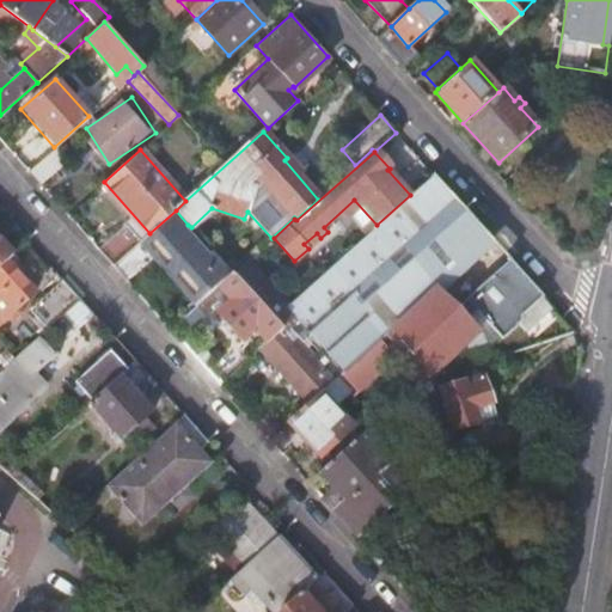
[(491,239),(434,175),(286,306),(294,317),(300,324),(320,347),(335,361),(343,371),(491,239)]
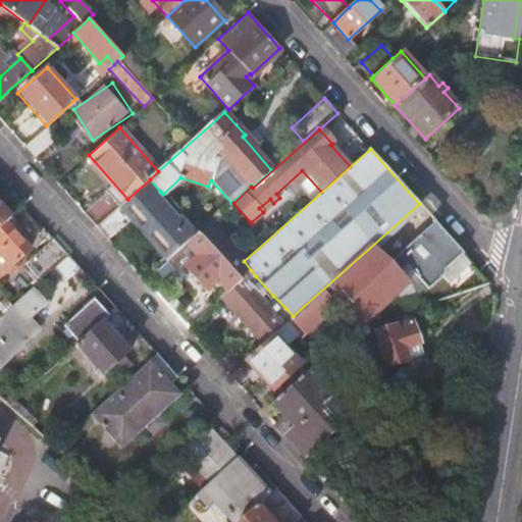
[(121,204),(96,226),(108,240),(135,215),(171,256),(198,232),(180,214),(177,217),(157,195),(160,192),(150,179),(127,199),(121,204)]
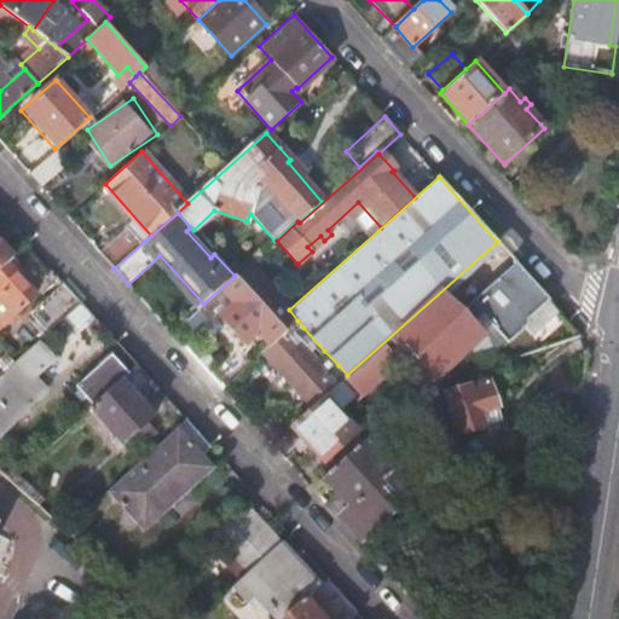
[(144,242),(128,226),(99,252),(114,268),(144,242)]
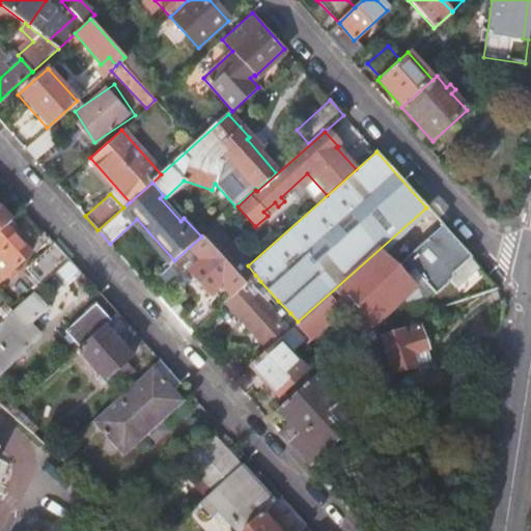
[(0,230),(10,222),(0,210),(0,230)]
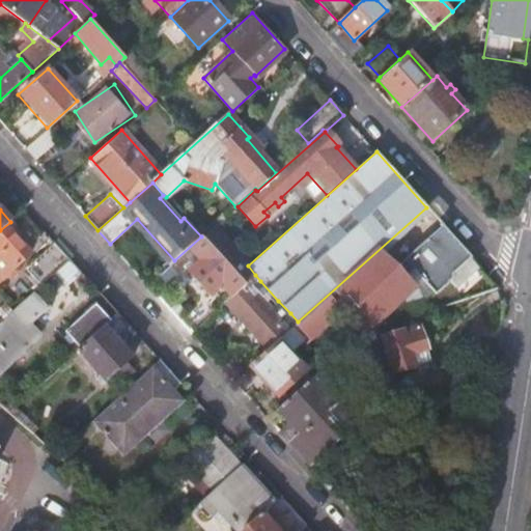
[(24,239),(11,224),(0,234),(0,278),(6,273),(10,277),(19,270),(16,266),(29,253),(20,242),(24,239)]
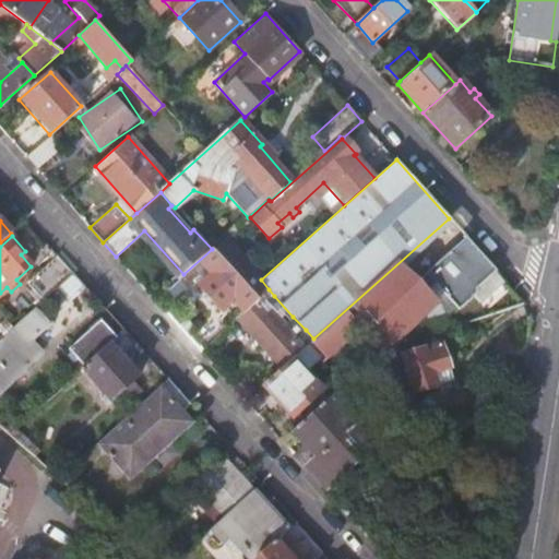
[(466,237),(416,281),(427,293),(435,285),(459,308),(474,296),(490,312),(524,301),(466,237)]
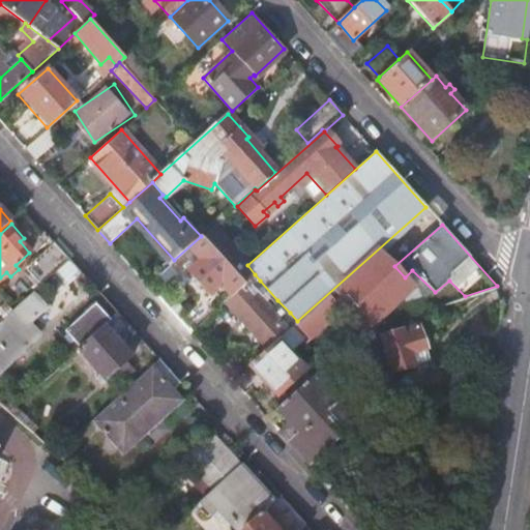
[(213,228),(202,237),(243,284),(255,274),(247,265),(226,240),(224,242),(213,228)]
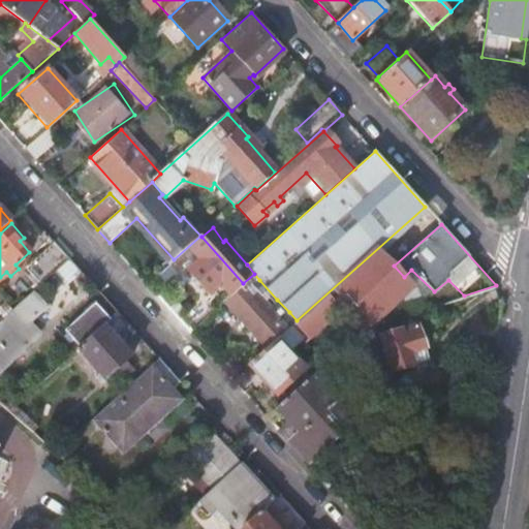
[(228,297),(243,283),(201,237),(200,236),(174,259),(169,263),(177,272),(190,260),(186,256),(191,252),(198,259),(187,270),(210,296),(220,286),(228,297)]
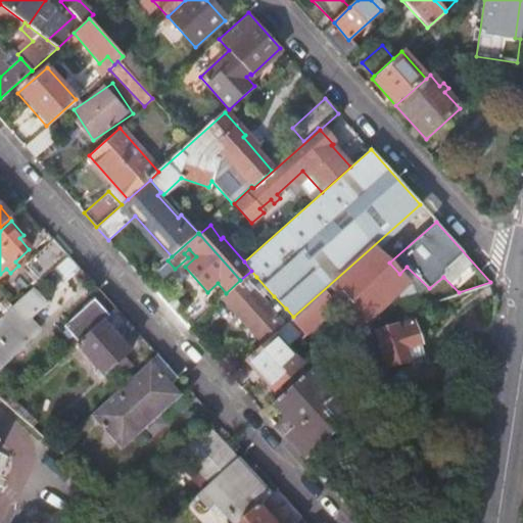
[(68,255),(52,238),(24,265),(39,281),(68,255)]
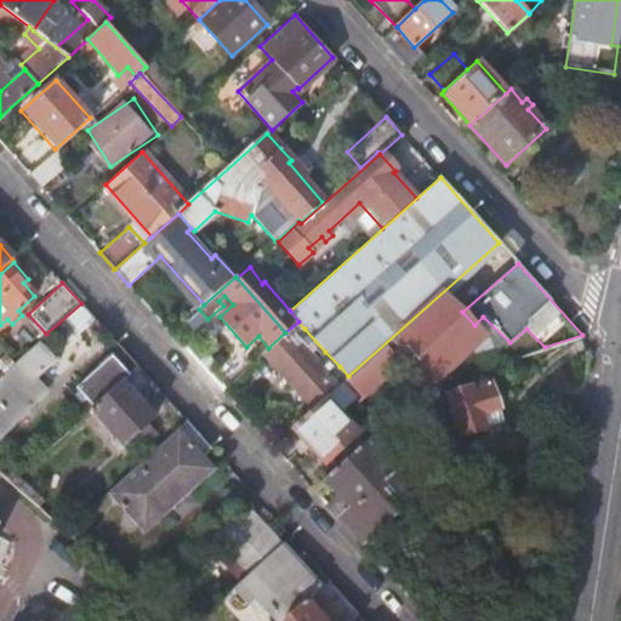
[(305,329),(298,322),(285,332),(268,348),(262,353),(312,409),(324,398),(335,387),(292,339),(305,329)]
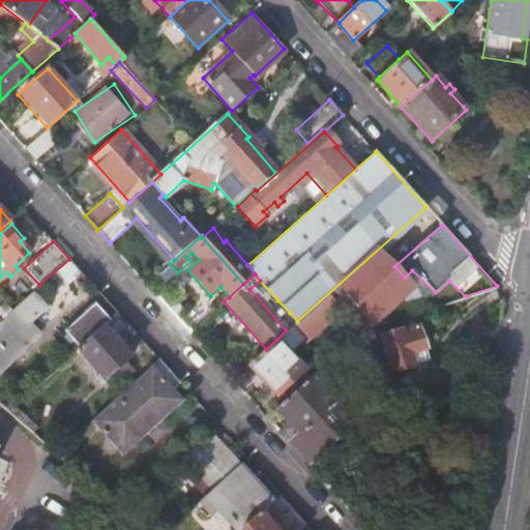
[(411,291),(364,331),(430,310),(411,291)]
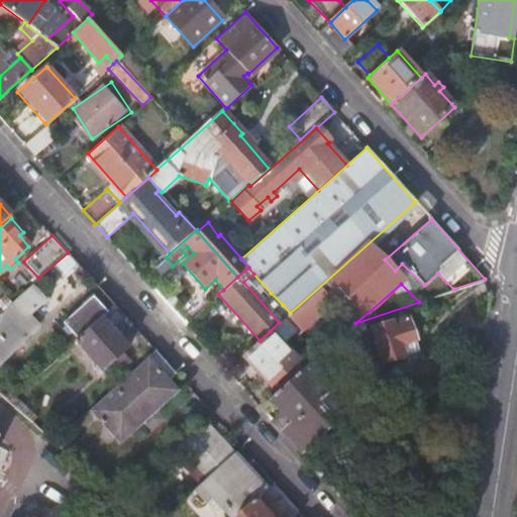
[(42,299),(29,285),(0,312),(0,360),(35,328),(25,317),(42,301),(44,303),(48,299),(45,296),(42,299)]
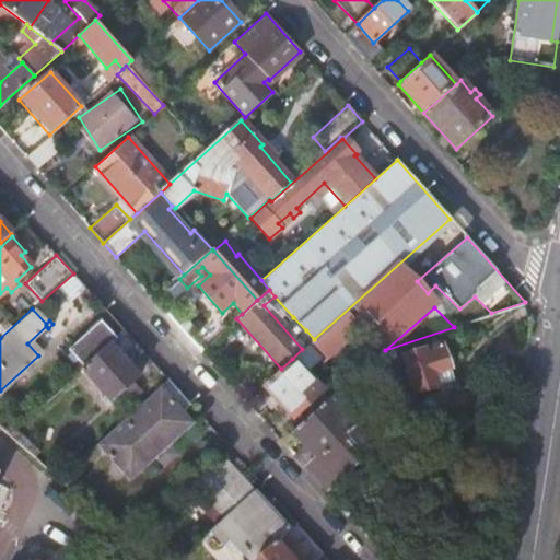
[(121,330),(107,314),(67,350),(76,360),(70,364),(77,371),(80,368),(121,330)]
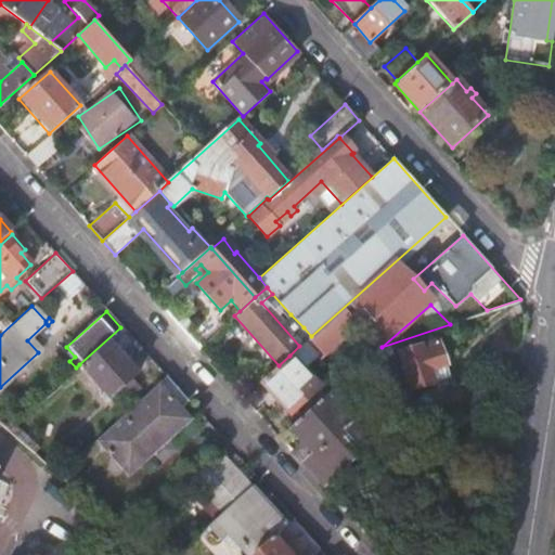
[(304,327),(291,314),(286,319),(298,332),(304,327)]
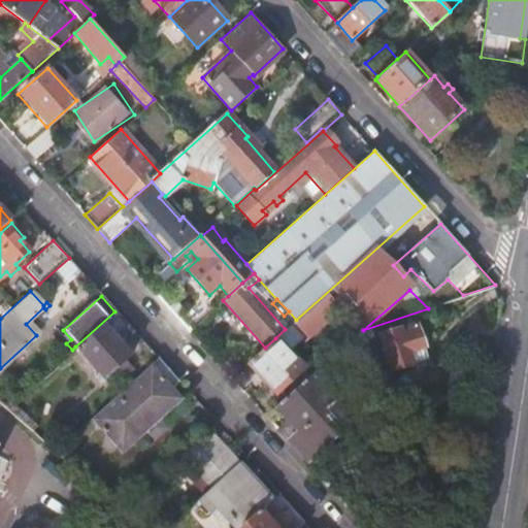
[(128,326),(114,311),(75,347),(103,377),(112,369),(121,377),(131,367),(124,359),(129,355),(113,338),(128,326)]
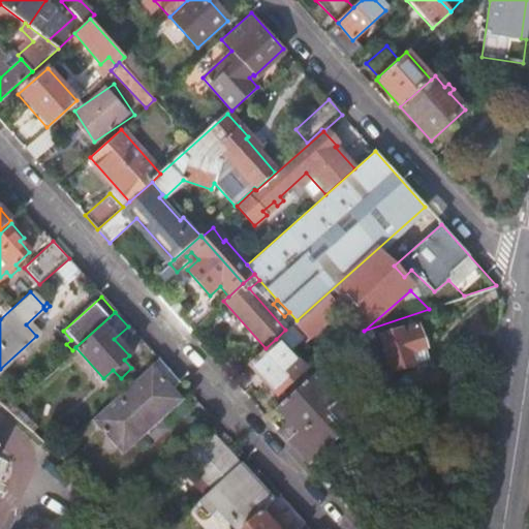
[(416,323),(381,336),(393,370),(428,359),(416,323)]
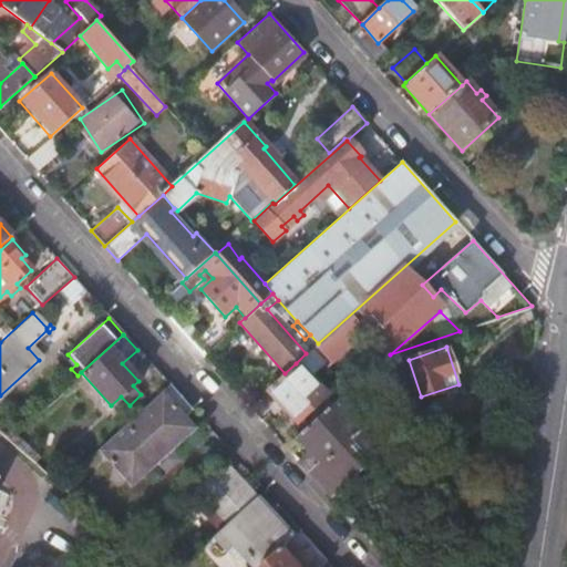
[(285,373),(248,404),(260,419),(278,403),(296,422),(326,397),(296,363),(285,373)]
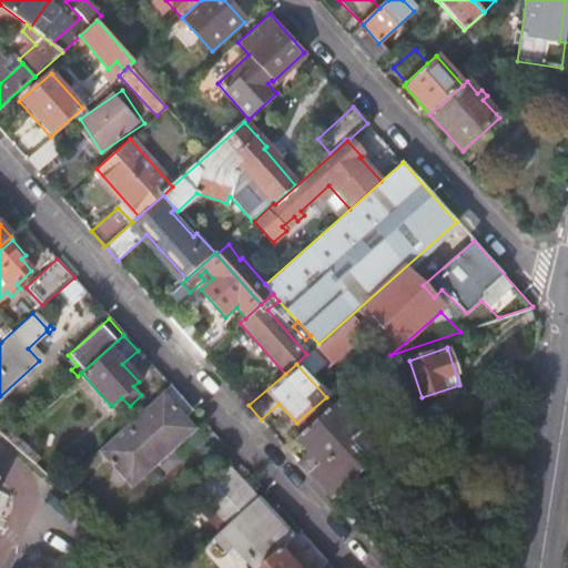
[(192,409),(169,384),(97,448),(129,485),(193,428),(183,416),(192,409)]
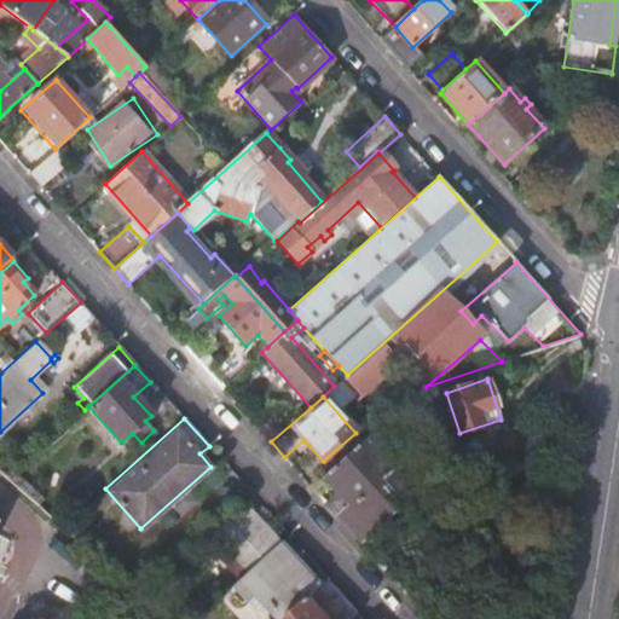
[(372,434),(323,479),(340,498),(329,508),(359,541),(422,484),(400,461),(393,468),(371,444),(377,439),(372,434)]
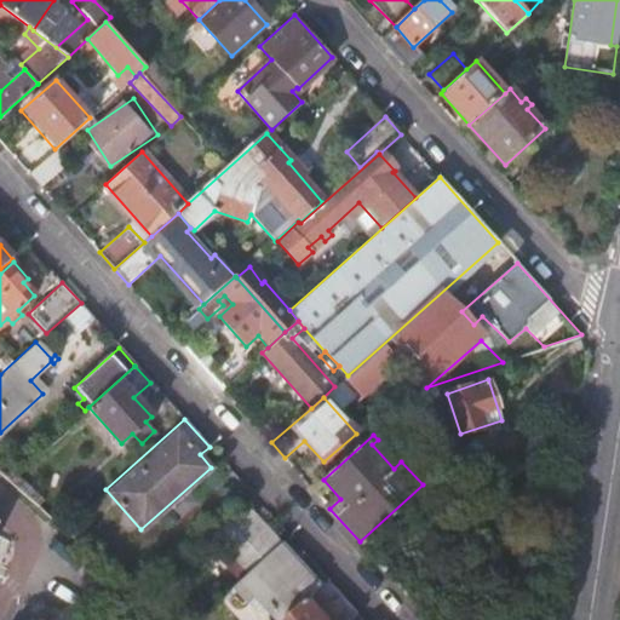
[(279,543),(241,503),(201,539),(216,555),(224,547),(247,573),(279,543)]
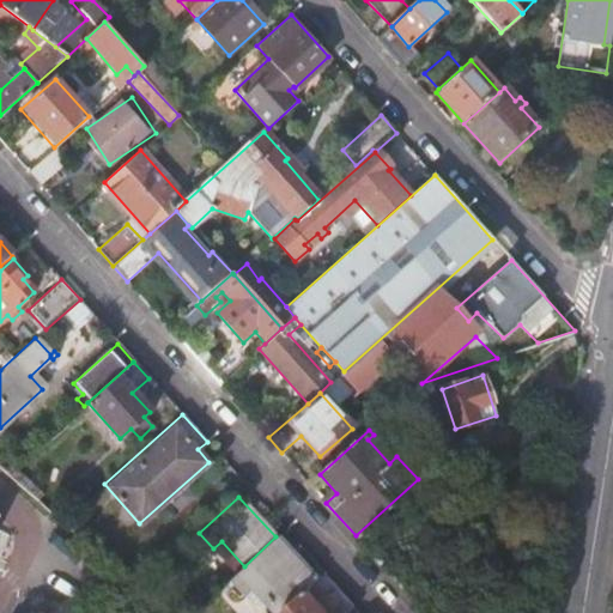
[(314,578),(275,536),(244,566),(230,580),(244,594),(253,586),(277,612),(280,610),(314,578)]
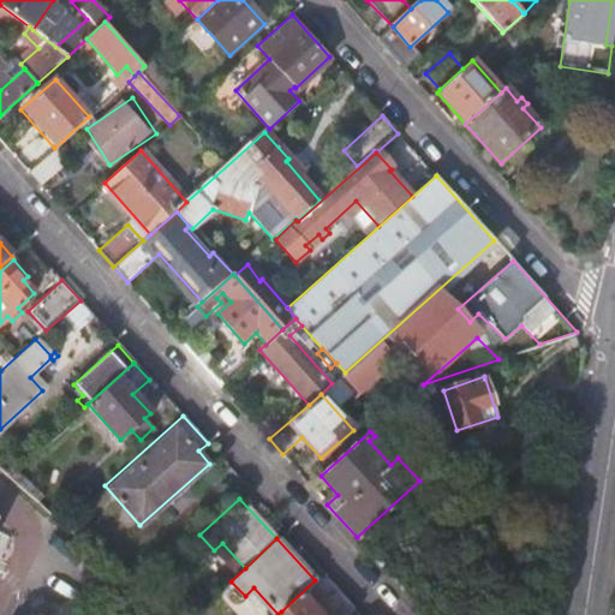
[(324,572),(315,580),(281,611),(284,614),(322,614),(318,610),(324,605),(332,614),(344,614),(354,605),(324,572)]
